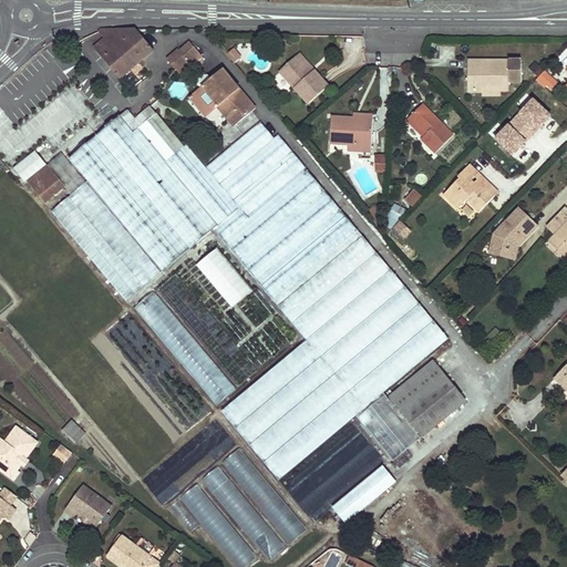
[(154,50),(136,29),(96,29),(105,39),(94,48),(120,79),(154,50)]
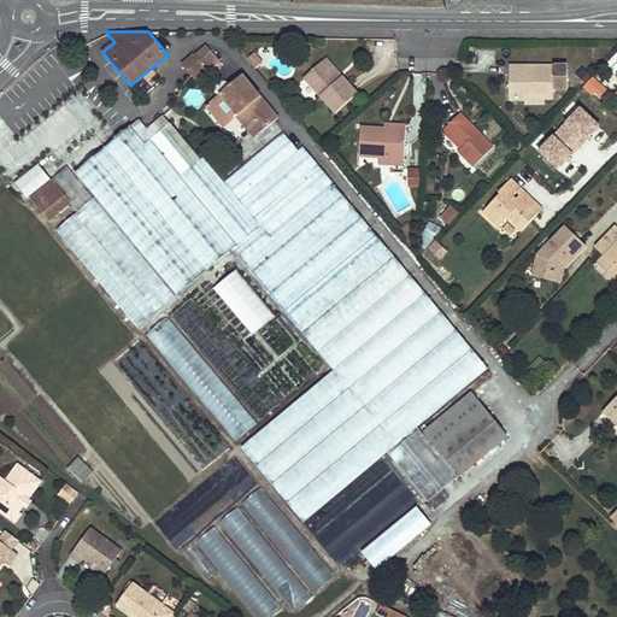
[(215,54),(206,45),(194,56),(204,66),(215,54)]
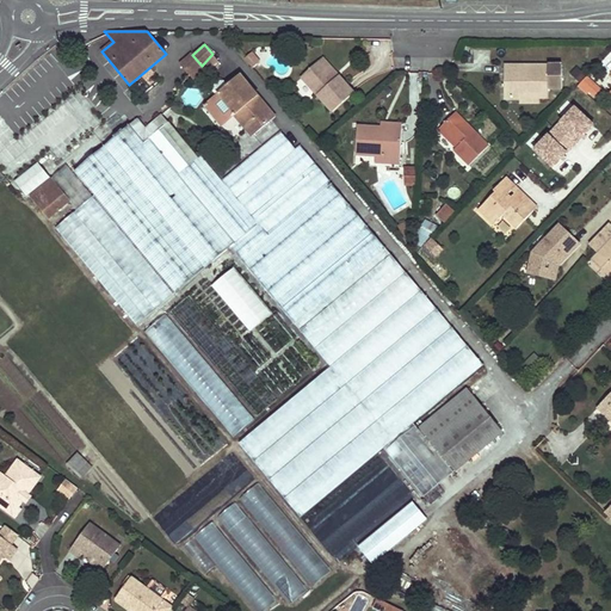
[(253,53),(246,59),(253,68),(260,62),(253,53)]
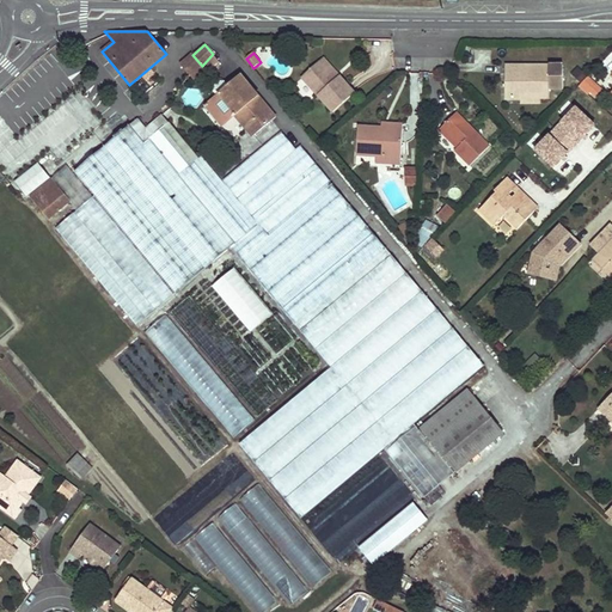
[(193,55),(191,54),(179,63),(190,75),(202,66),(193,55)]
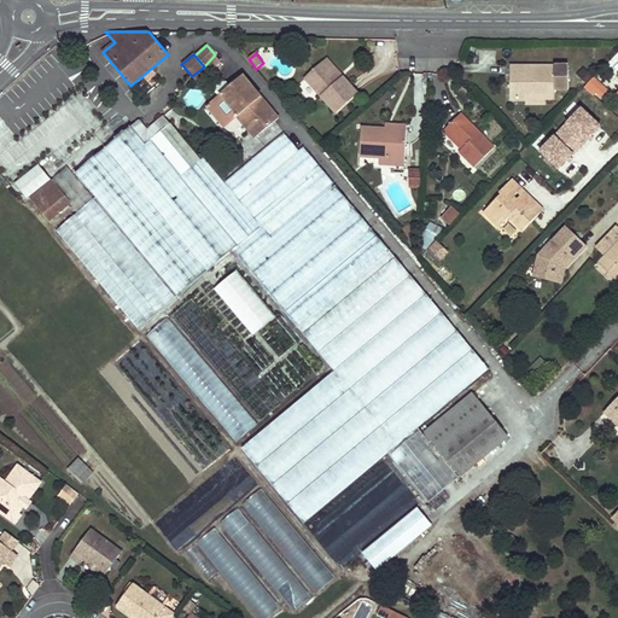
[(216,57),(215,54),(204,66),(204,68),(216,57)]
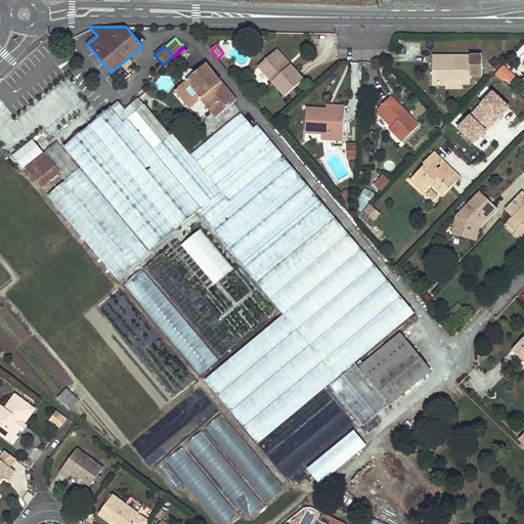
[(187,52),(183,48),(173,57),(177,61),(187,52)]
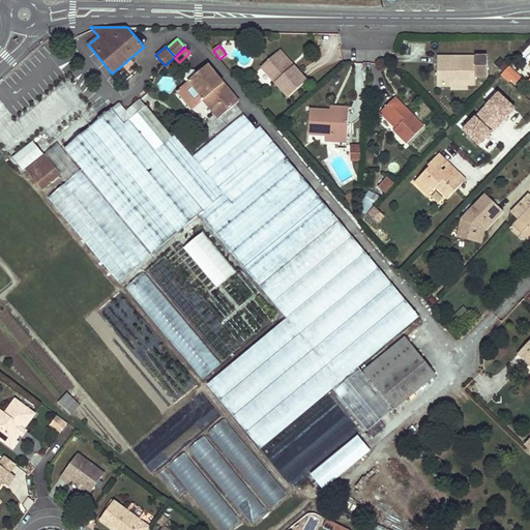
[(294,65),(281,50),(277,53),(291,68),(294,65)]
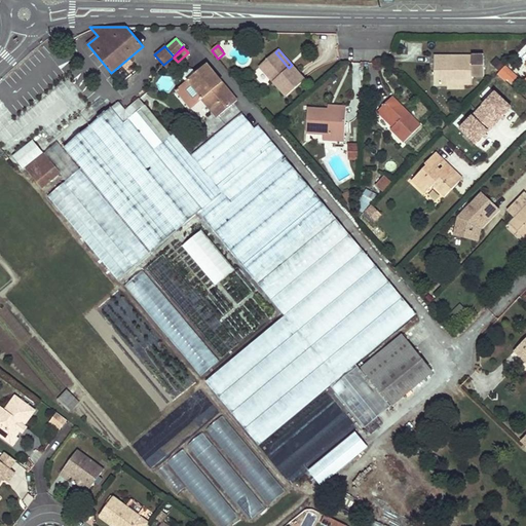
[(289,68),(275,52),(259,66),(287,97),(305,80),(292,65),(289,68)]
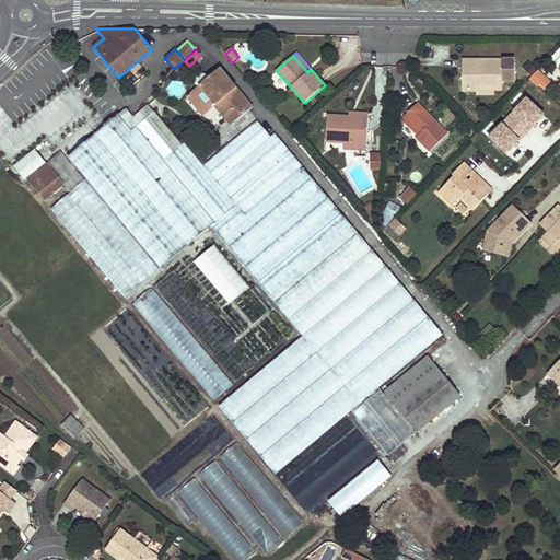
[(480,67),(463,67),(463,91),(477,91),(477,85),(503,85),(515,85),(515,59),(503,59),(480,59),(480,67)]
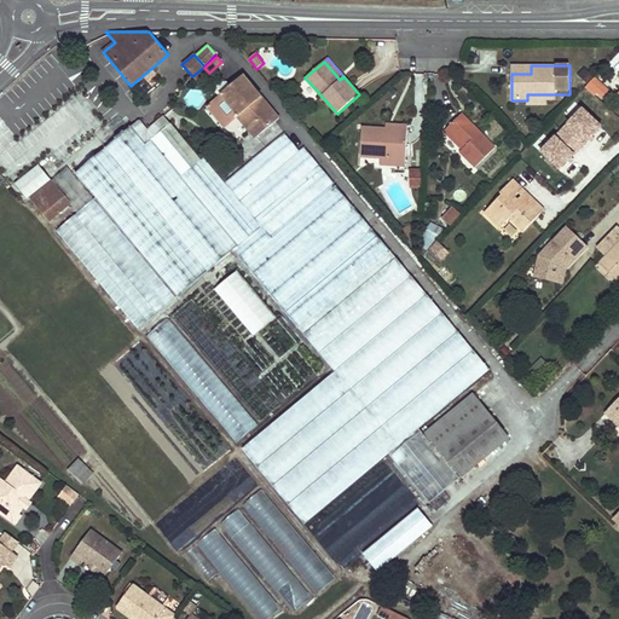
[(279,117),(244,76),(213,103),(230,123),(238,117),(243,113),(247,115),(244,117),(252,127),(249,129),(256,138),(279,117)]
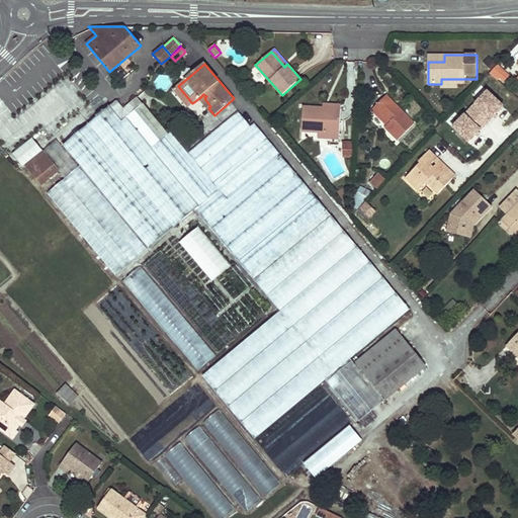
[(510,77),(498,66),(491,73),(499,80),(501,79),(505,82),(510,77)]
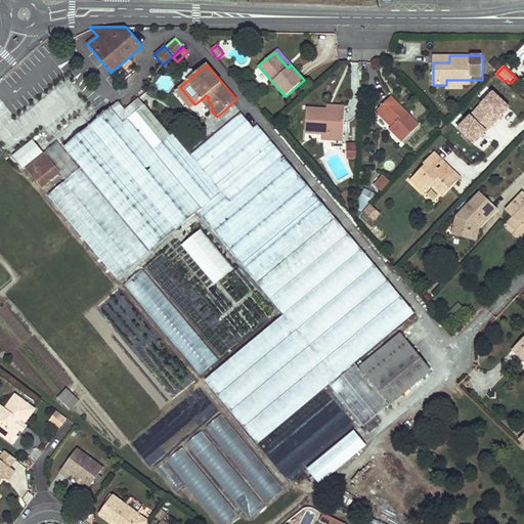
[(505,81),(496,74),(492,78),(499,85),(505,81)]
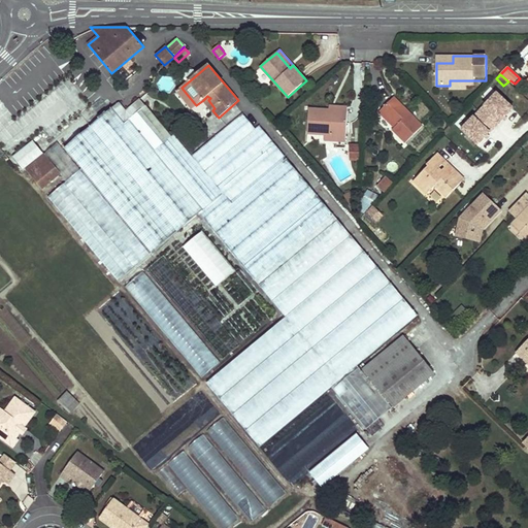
[(457,129),(476,145),(514,104),(494,87),(457,129)]
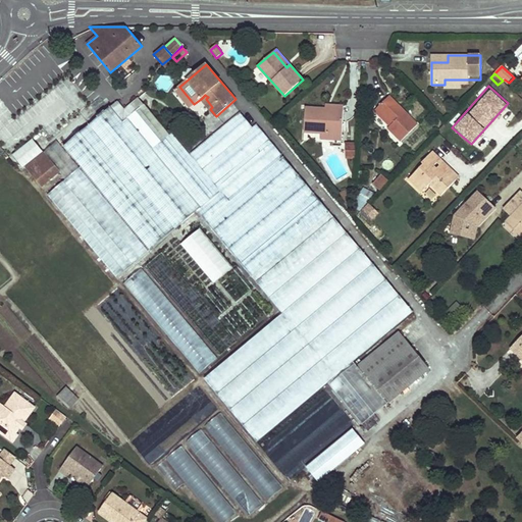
[(194,104),(179,87),(176,90),(191,107),(194,104)]
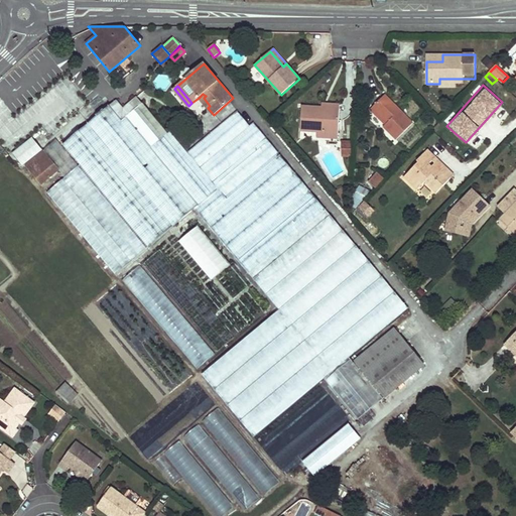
[(203,94),(199,98),(208,108),(210,106),(204,98),(206,96),(203,94)]
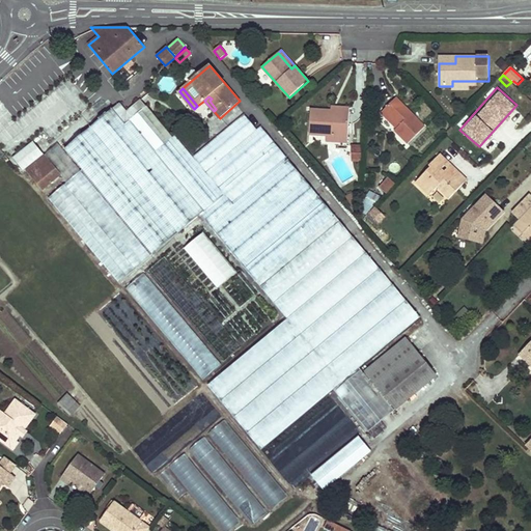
[(424,127),(396,98),(385,109),(399,126),(396,129),(395,131),(408,144),(424,127)]
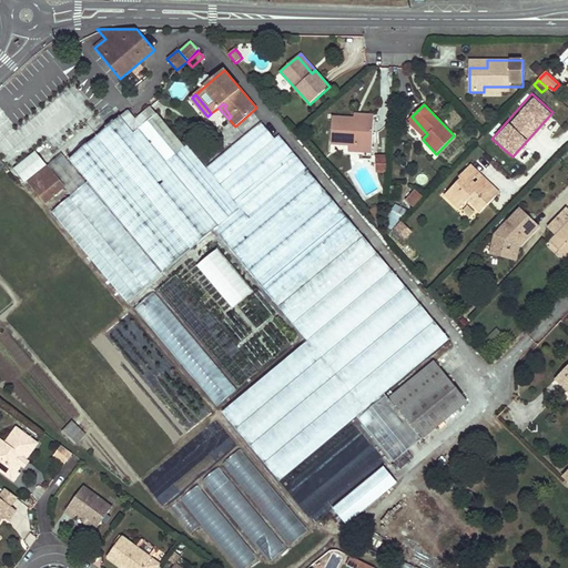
[(214,230),(220,225),(168,161),(140,128),(158,114),(151,108),(135,120),(129,111),(121,118),(214,230)]
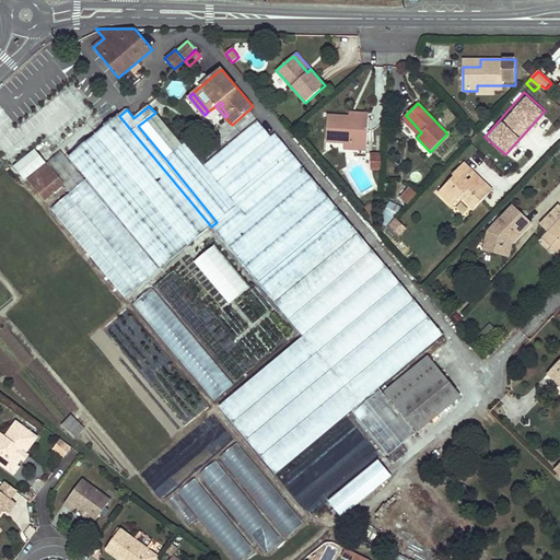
[(182,144),(155,113),(138,126),(165,159),(182,144)]
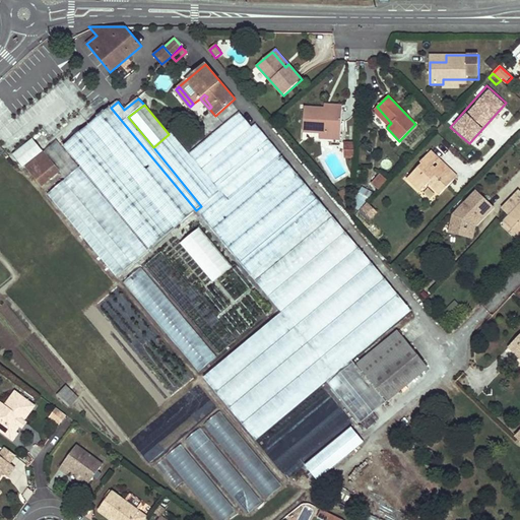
[(391,123),(377,107),(373,111),(388,126),(391,123)]
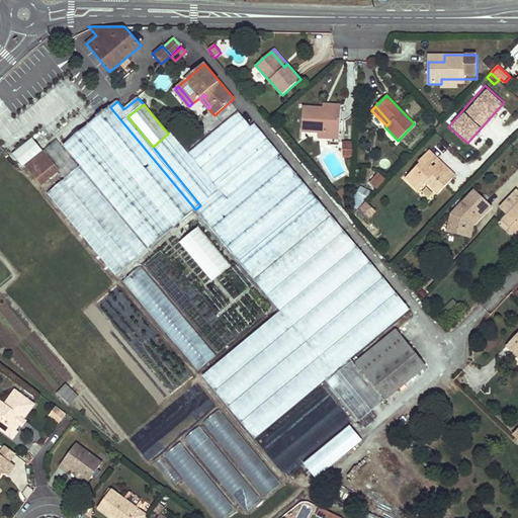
[(195,209),(110,107),(62,147),(149,250),(195,209)]
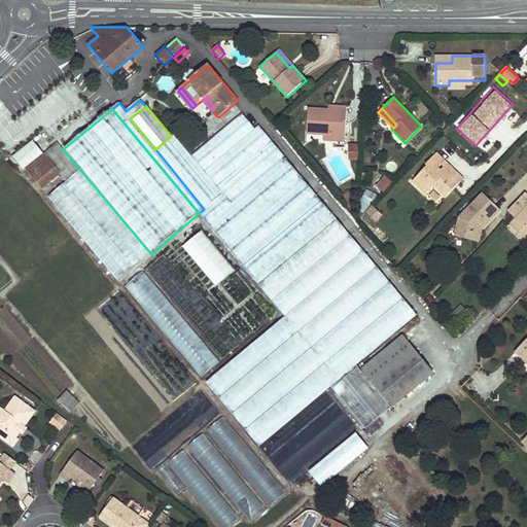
[(329,110),(309,109),(307,133),(324,134),(346,135),(347,111),(329,110)]
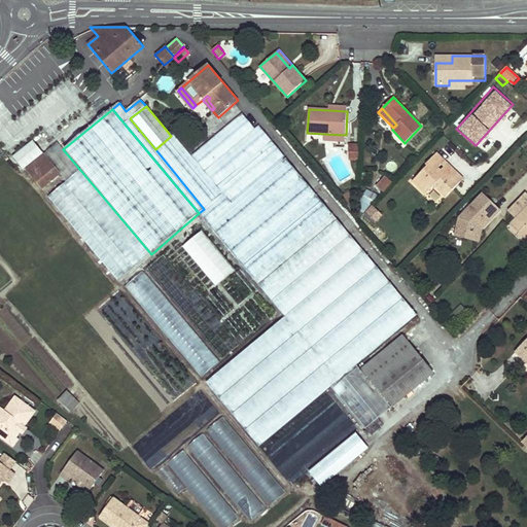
[(191,155),(174,134),(171,136),(155,149),(204,209),(223,194),(230,202),(284,156),(258,126),(254,129),(242,113),(191,155)]
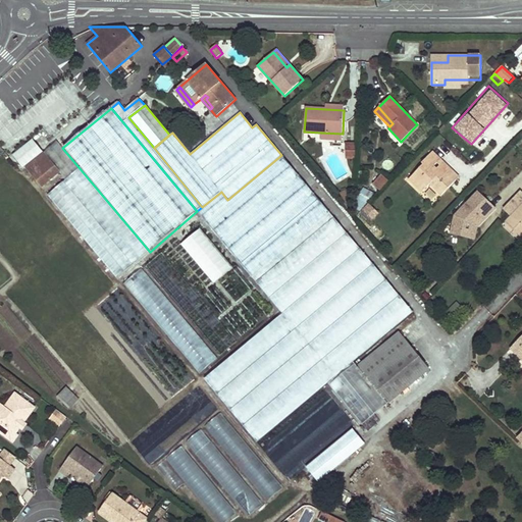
[(117,278),(150,252),(62,148),(58,143),(44,154),(59,172),(65,180),(47,196),(117,278)]
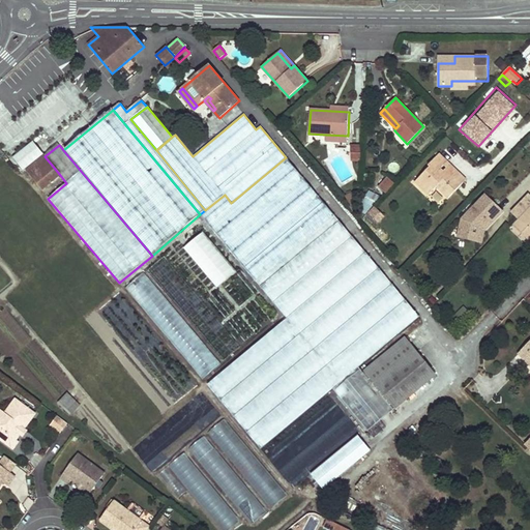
[(361,164),(361,152),(353,152),(352,164),(361,164)]
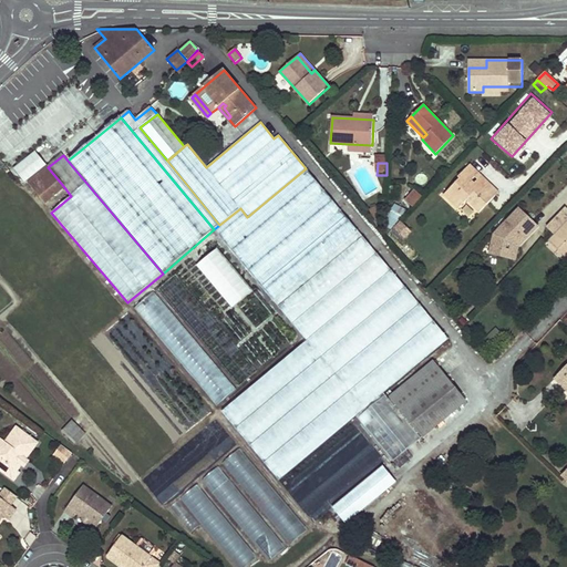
[(478,173),(470,164),(459,176),(460,177),(445,194),(460,208),(468,198),(481,210),(496,195),(483,182),(478,186),(472,179),(478,173)]
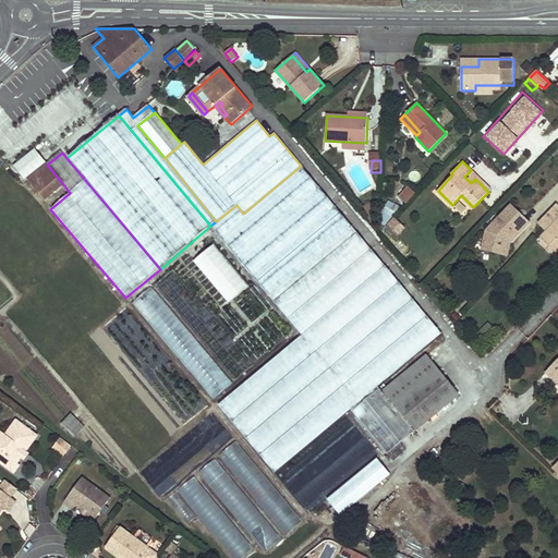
[(63,184),(47,165),(29,179),(45,198),(63,184)]
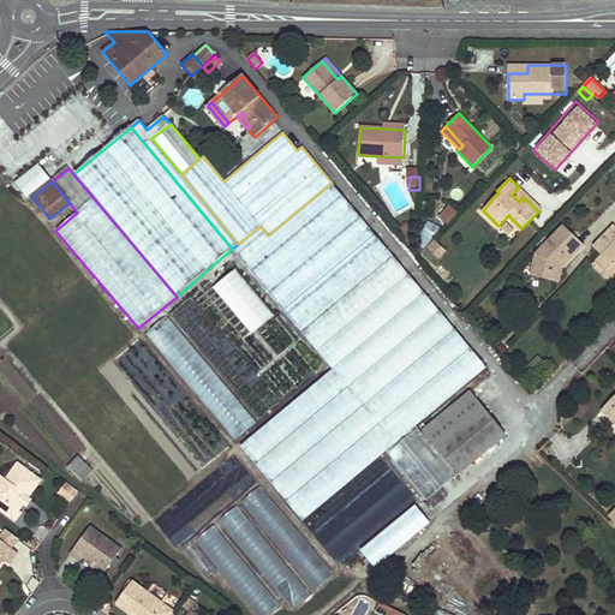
[(485,369),(332,183),(268,236),(261,226),(238,244),(232,249),(330,370),(392,446),(416,425),(485,369)]
